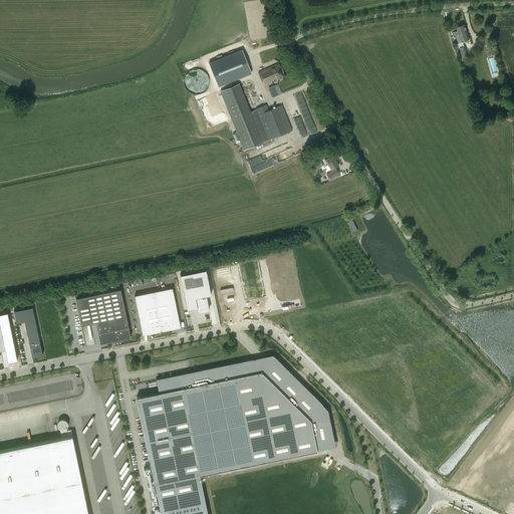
[(459,34),(456,35),(458,42),(469,39),(465,24),(457,27),(458,31),(459,34)]
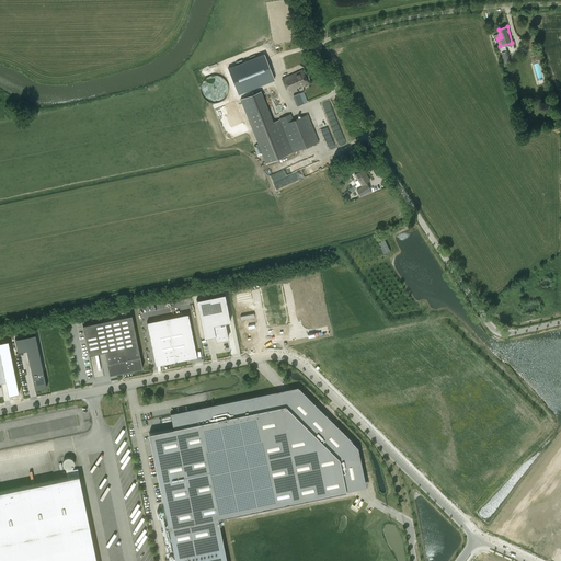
[(531,44),(534,55),(540,53),(538,42),(531,44)]
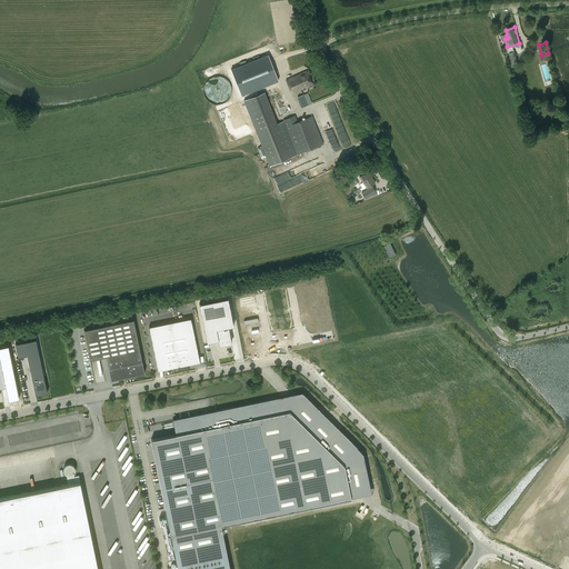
[(515,51),(509,53),(512,62),(518,61),(515,51)]
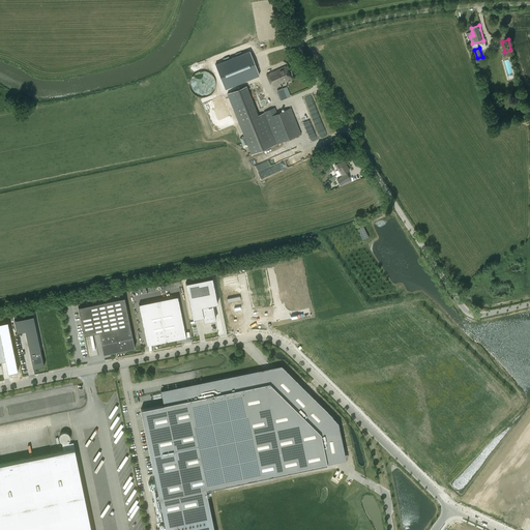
[(215,64),(226,89),(259,76),(248,51),(215,64)]
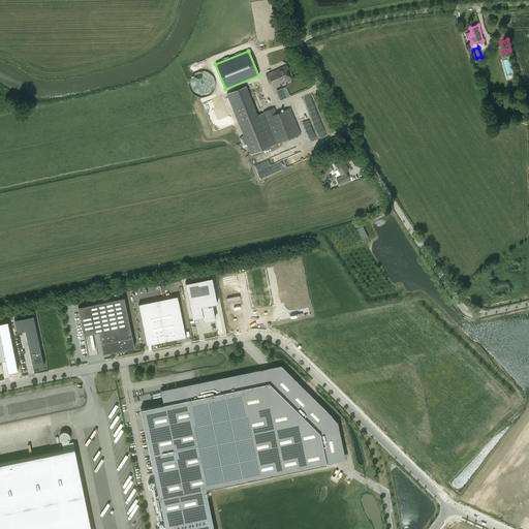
[(266,74),(272,87),(290,79),(285,66),(266,74)]
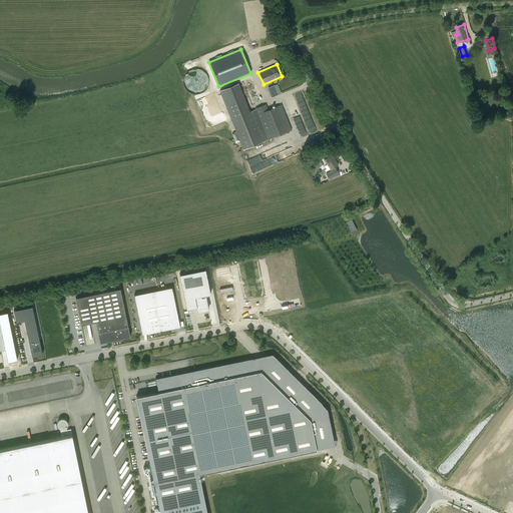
[(193,93),(197,93),(200,93),(203,91),(206,88),(208,85),(208,82),(208,78),(207,75),(204,72),(201,69),(197,68),(194,69),(190,70),(187,72),(185,75),(184,78),(183,82),(184,85),(185,88),(188,90),(190,92),(193,93)]
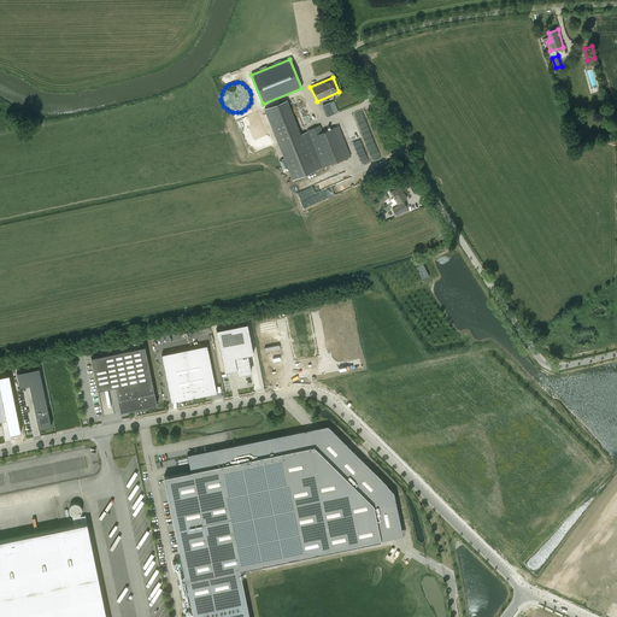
[(264,109),(293,180),(351,157),(339,125),(323,131),(319,125),(306,130),(307,131),(300,134),(287,100),(264,109)]
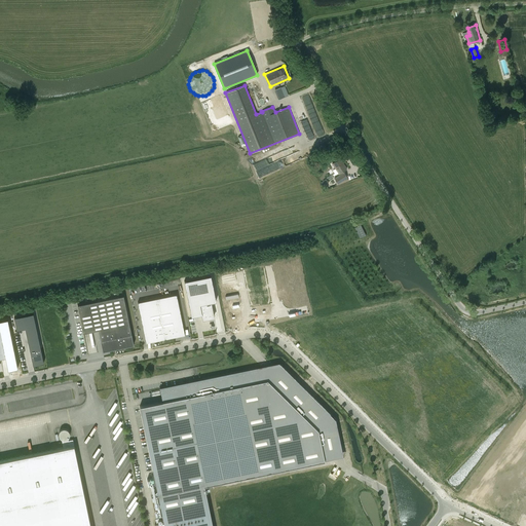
[(274,89),(278,100),(285,98),(280,87),(274,89)]
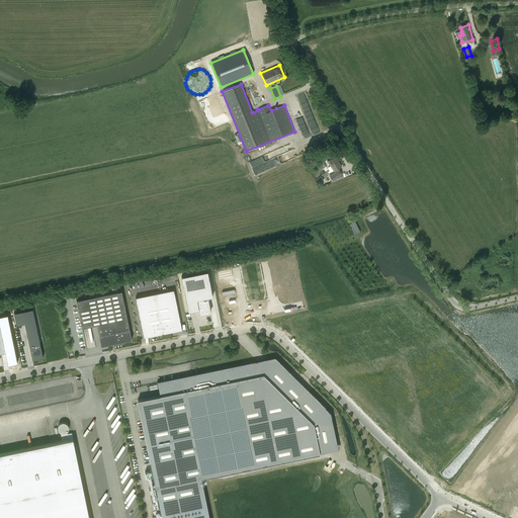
[(258,89),(249,92),(254,106),(262,103),(258,89)]
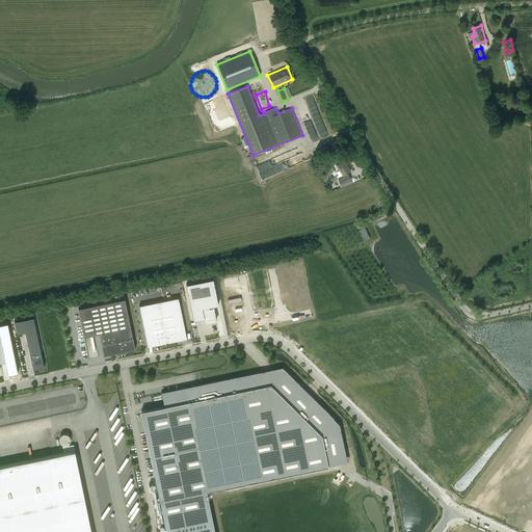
[(322,123),(316,97),(308,100),(314,125),(322,123)]
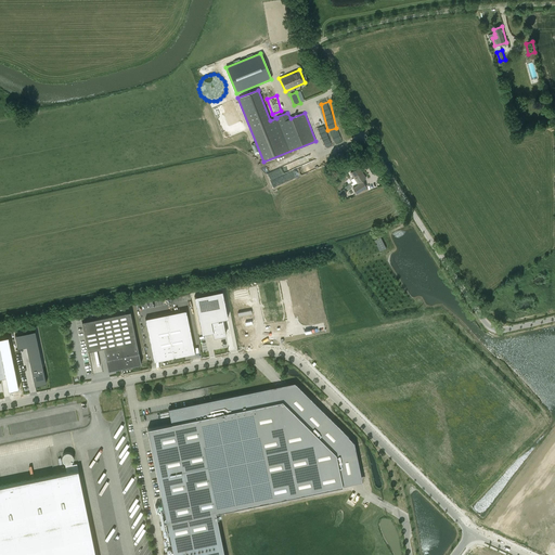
[(311,154),(286,165),(291,173),(285,176),(286,180),(318,167),(311,154)]
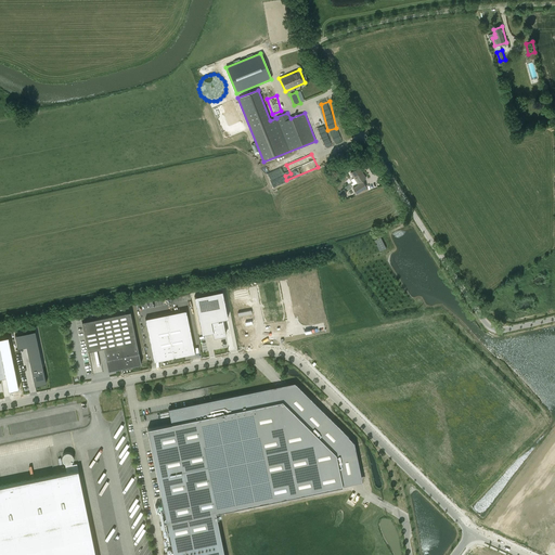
[(359,167),(350,172),(353,178),(351,180),(353,183),(351,184),(352,185),(357,182),(358,183),(365,178),(359,167)]
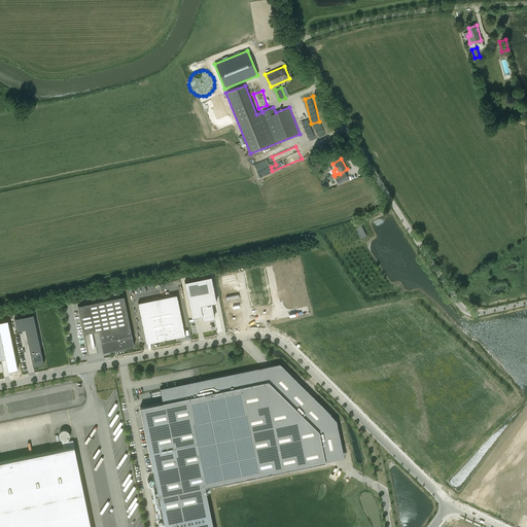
[(348,178),(347,177),(345,172),(335,179),(339,184),(348,178)]
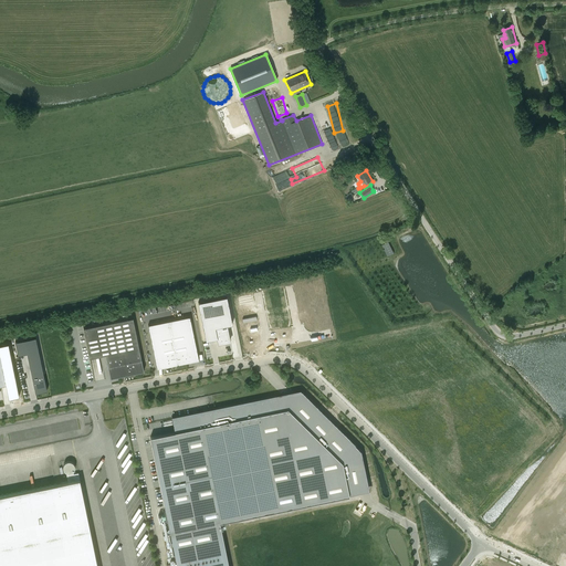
[(387,255),(394,253),(389,241),(381,244),(387,255)]
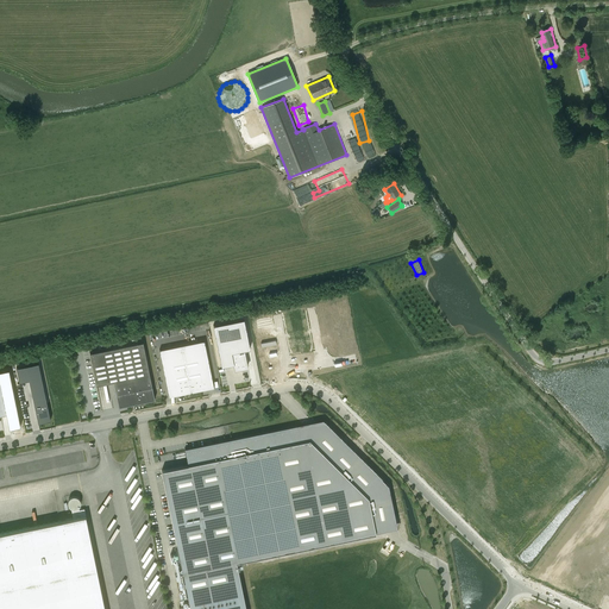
[(244,319),(213,325),(221,366),(233,364),(234,370),(248,368),(244,350),(250,349),(244,319)]
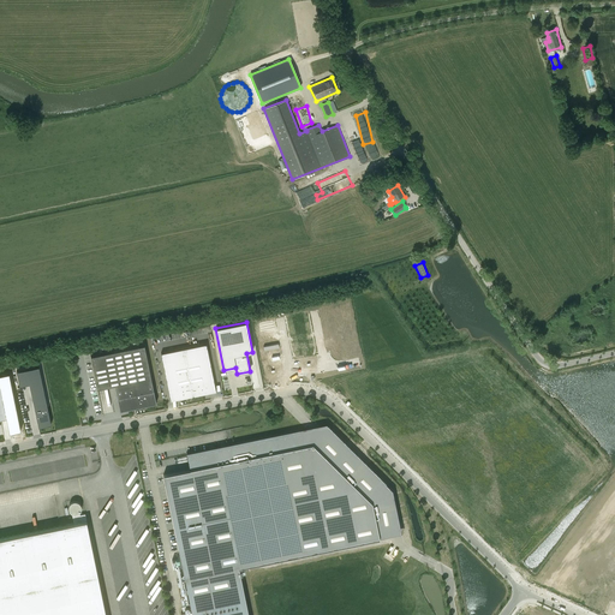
[(207,344),(161,353),(171,400),(216,392),(207,344)]
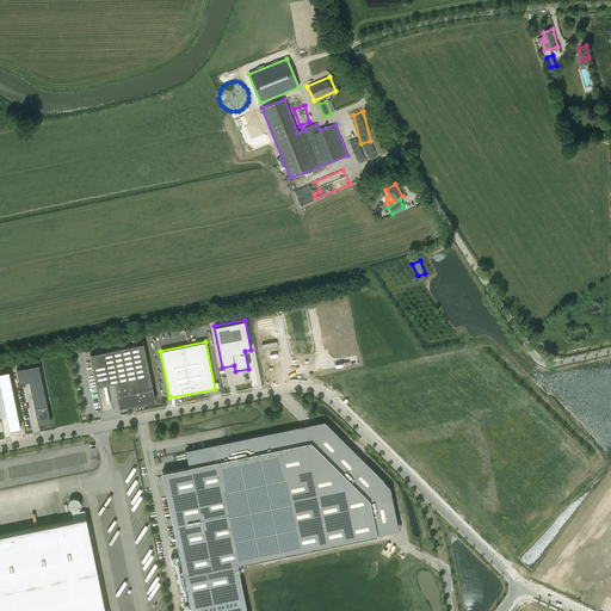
[(155,401),(143,344),(50,363),(57,395),(113,383),(119,408),(155,401)]
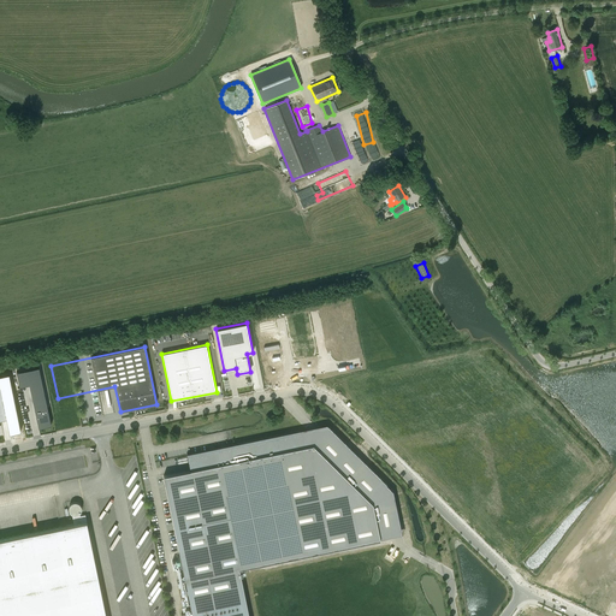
[(39,367),(17,372),(19,386),(29,384),(39,428),(52,425),(39,367)]
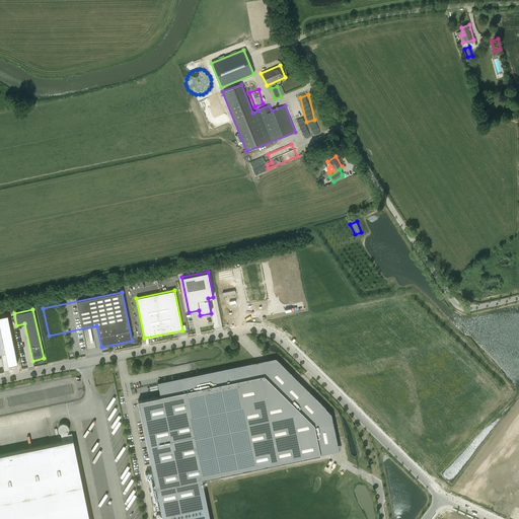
[(8,315),(0,316),(0,353),(1,353),(0,350),(0,348),(4,347),(8,366),(18,364),(8,315)]
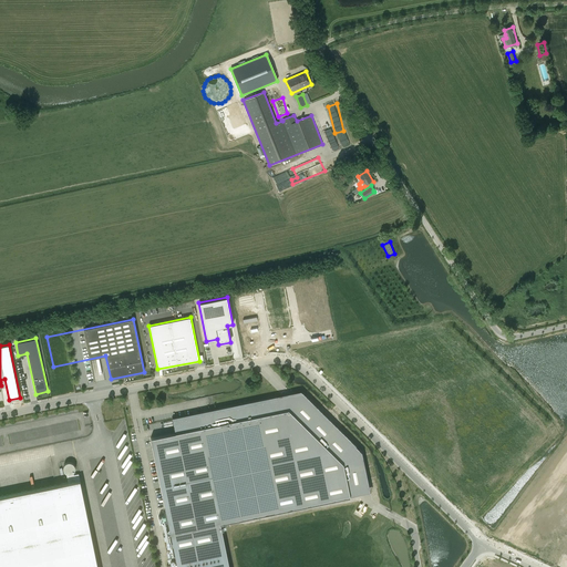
[(96,374),(95,369),(93,369),(95,381),(104,380),(103,375),(99,377),(99,374),(96,374)]
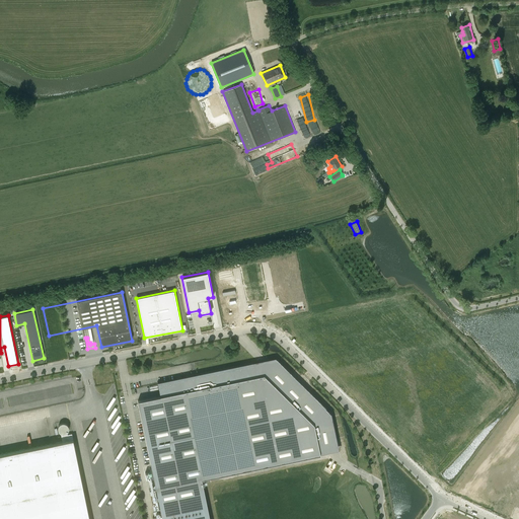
[(265,362),(253,364),(255,371),(260,370),(314,424),(320,454),(336,452),(340,450),(332,415),(277,360),(272,361),(265,362)]
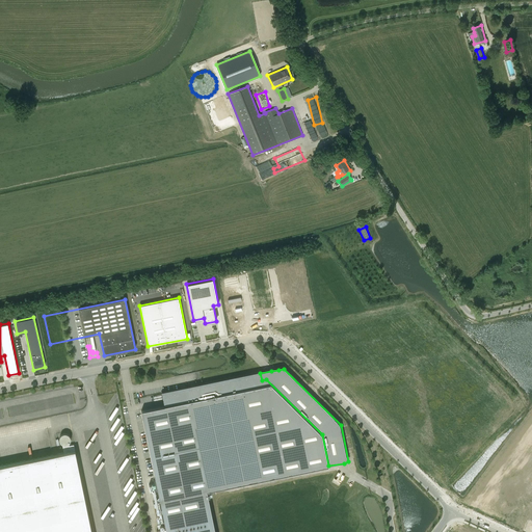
[(164,406),(141,410),(166,531),(215,531),(208,491),(328,466),(322,434),(294,407),(266,379),(262,380),(260,373),(163,394),(162,392),(161,392),(164,406)]
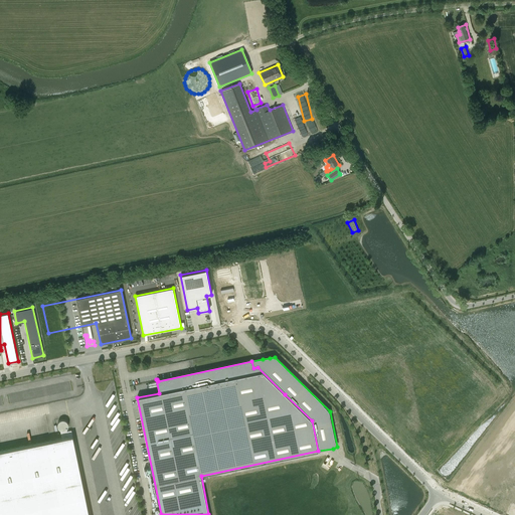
[(0,514),(89,514),(71,431),(67,432),(66,430),(67,428),(67,427),(68,426),(68,425),(68,424),(68,423),(67,423),(67,422),(66,421),(65,420),(64,420),(63,420),(62,420),(61,420),(60,420),(59,421),(58,421),(58,422),(57,423),(57,424),(57,425),(57,426),(57,427),(58,428),(59,430),(60,431),(62,439),(0,451),(0,514)]
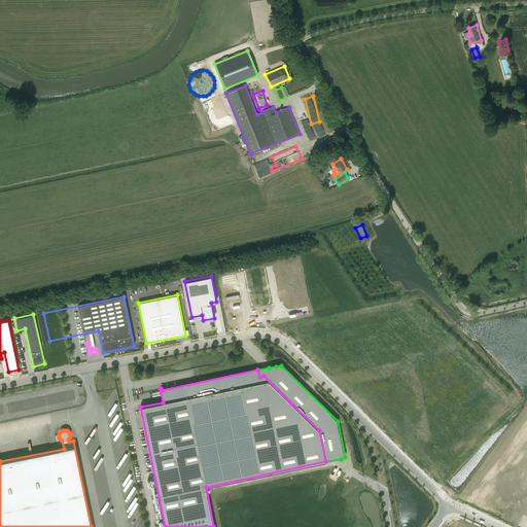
[(331,472),(338,478),(342,470),(335,466),(331,472)]
